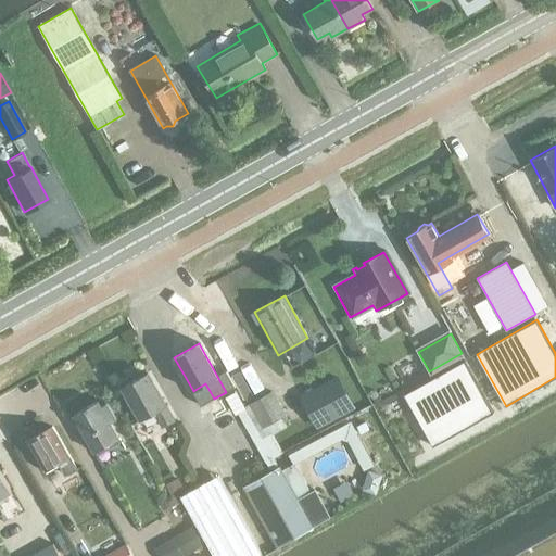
[(465,359),(404,394),(433,446),(494,412),(465,359)]
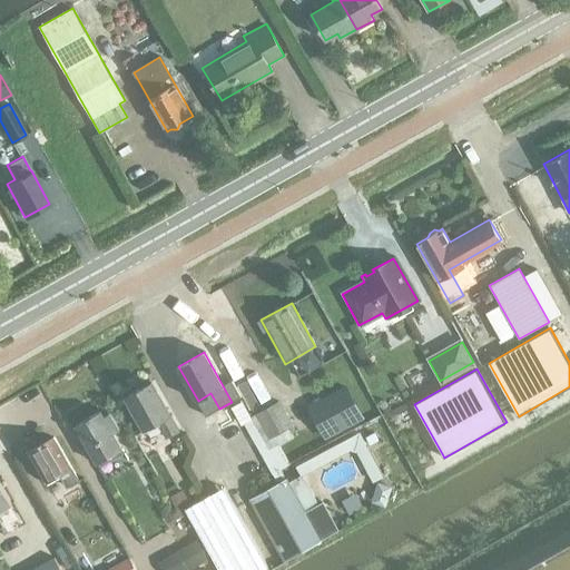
[(125,396),(144,431),(146,430),(147,433),(158,426),(166,440),(180,432),(151,381),(125,396)]
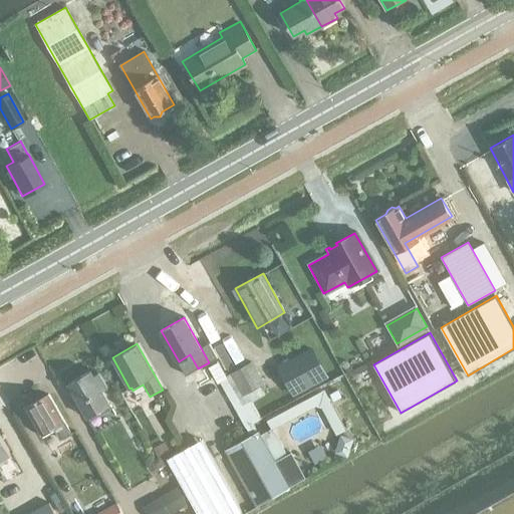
[(311,348),(277,365),(292,395),(326,377),(311,348)]
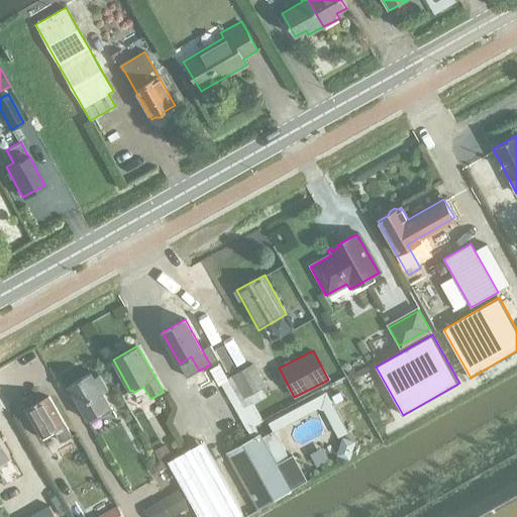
[(244,397),(266,386),(253,364),(232,376),(244,397)]
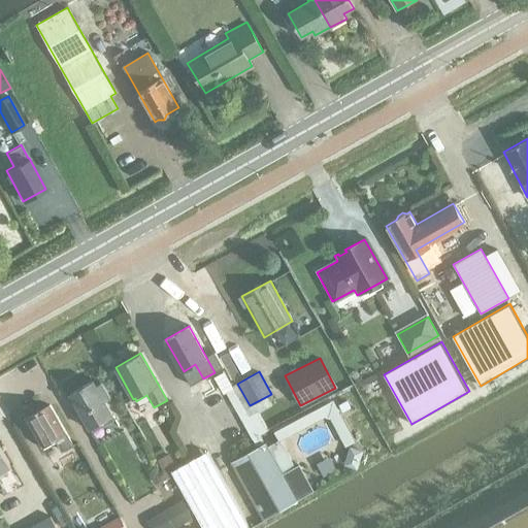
[(68,394),(90,429),(114,416),(106,401),(111,399),(101,382),(96,385),(93,381),(68,394)]
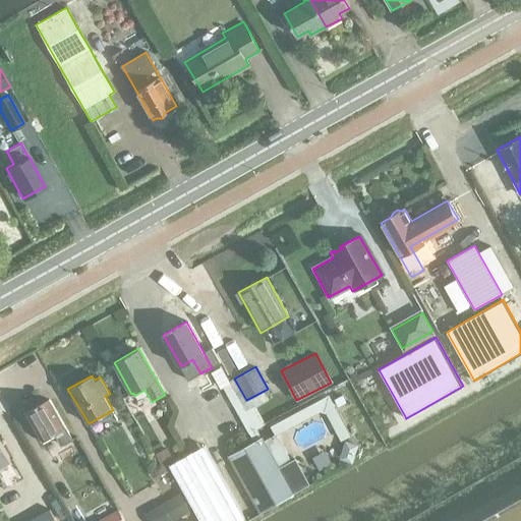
[(229,382),(223,385),(224,387),(239,414),(245,411),(229,382)]
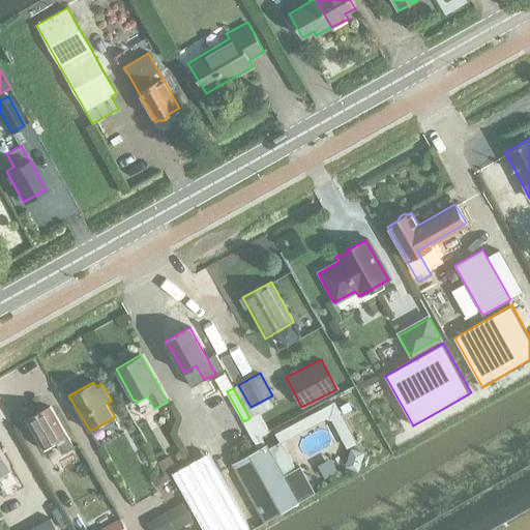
[(335,413),(344,433),(351,430),(337,401),(265,434),(270,443),(335,413)]
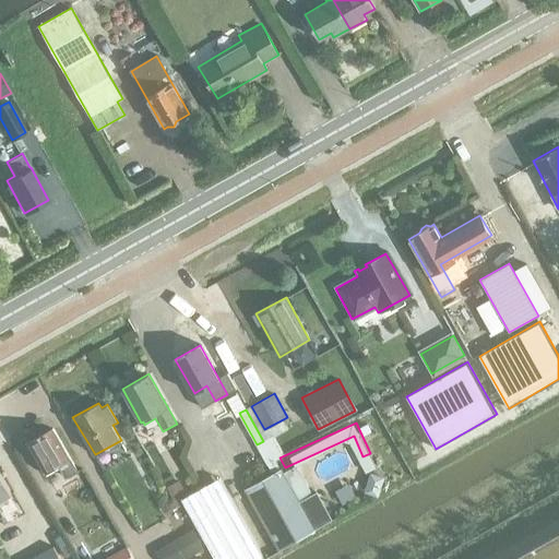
[(66,478),(76,473),(52,429),(27,443),(46,476),(59,468),(66,478)]
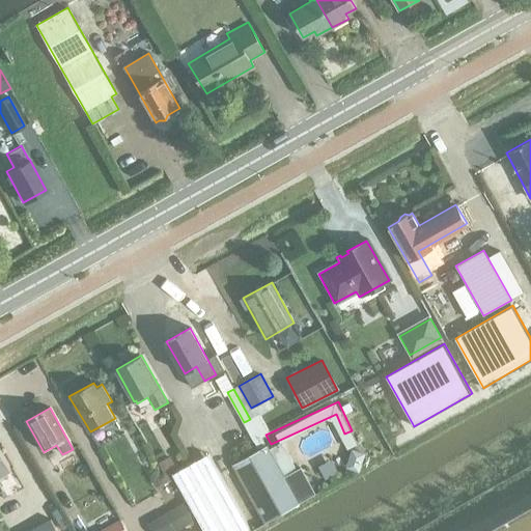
[(298,505),(267,447),(232,466),(249,497),(251,496),(266,523),(298,505)]
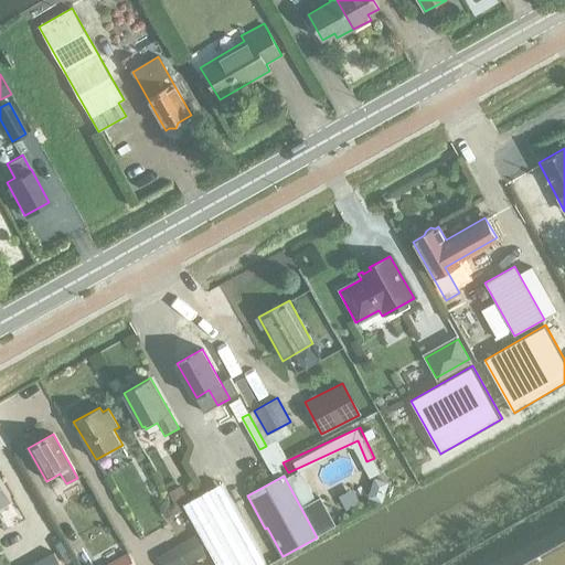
[(0,523),(3,522),(0,514),(0,509),(1,511),(8,508),(6,504),(12,501),(0,479),(0,523)]
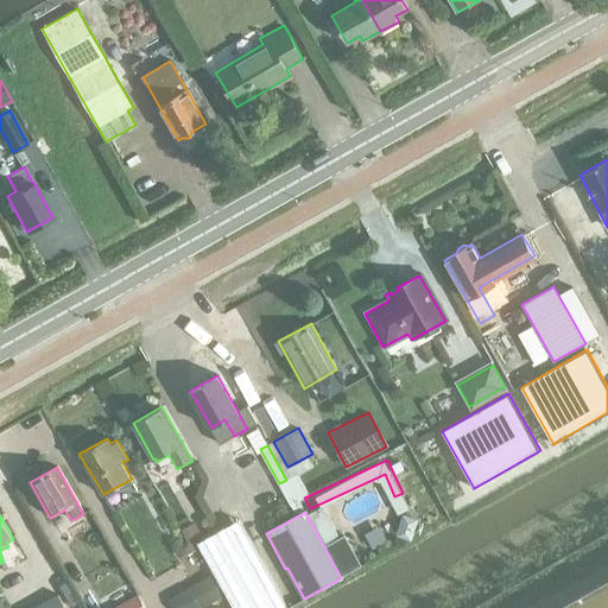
[(239,519),(197,543),(233,607),(282,607),(286,606),(239,519)]
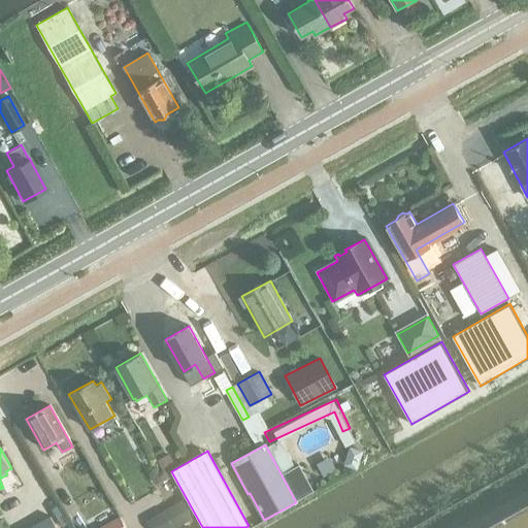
[(163,473),(176,466),(169,454),(157,461),(163,473)]
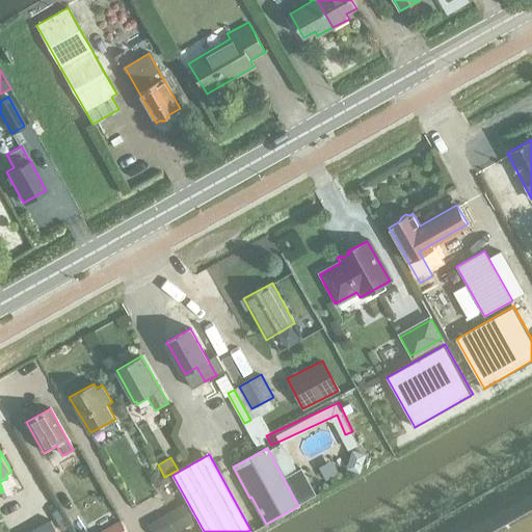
[(185,503),(167,513),(178,531),(195,522),(185,503)]
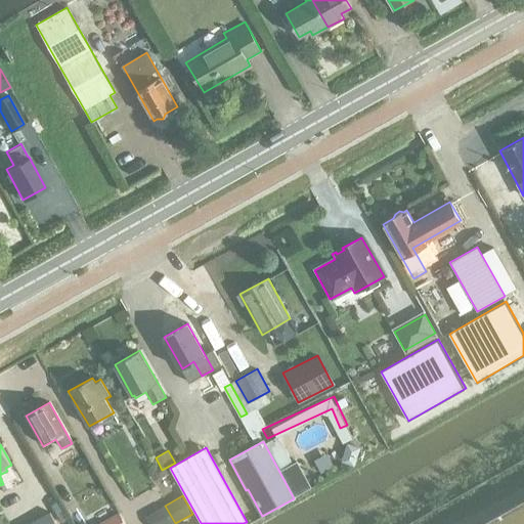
[(523,523),(523,495),(473,523),(523,523)]
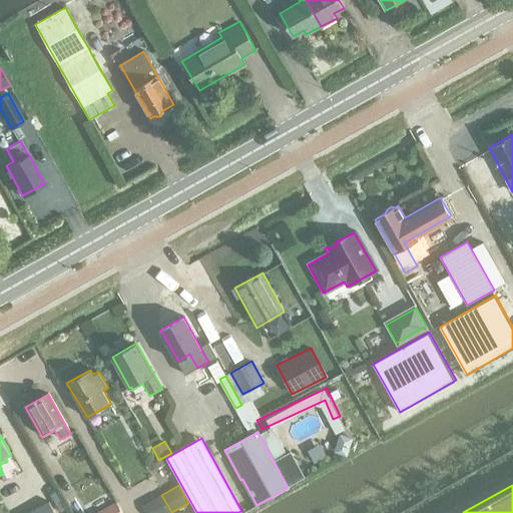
[(26,512),(55,512),(48,501),(26,512)]
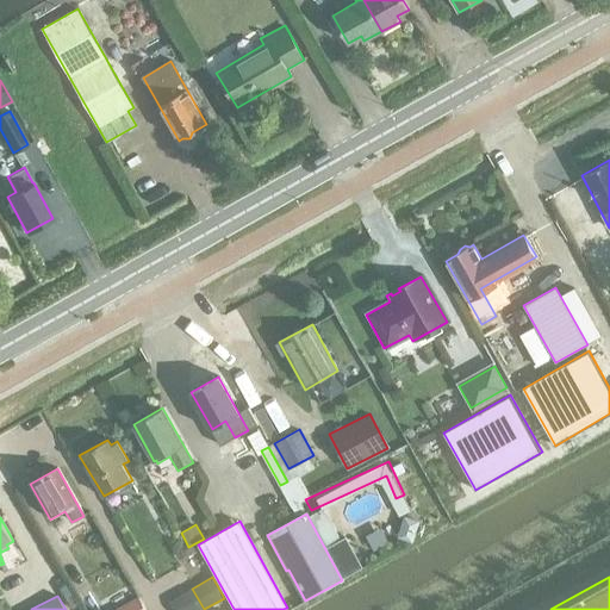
[(147,609),(138,596),(114,609),(113,609),(147,609)]
